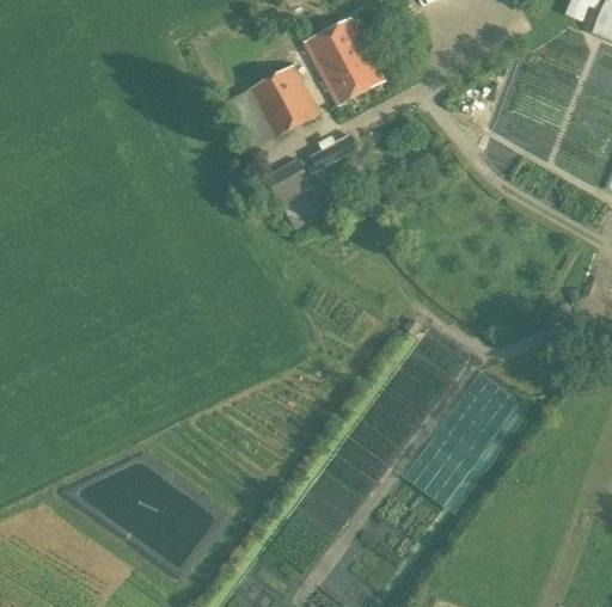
[(611,40),(611,0),(604,0),(592,31),(611,40)]
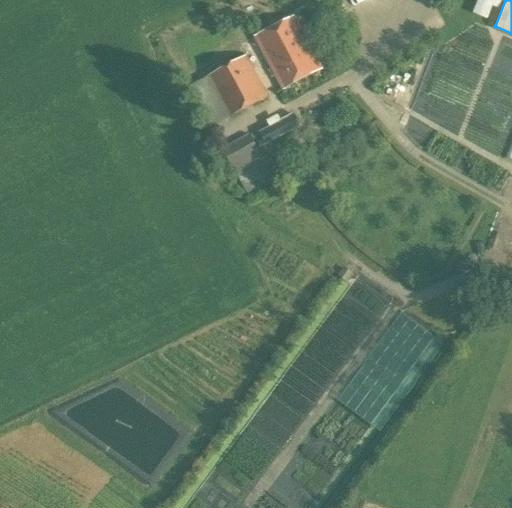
[(320,65),(292,13),(256,33),(272,64),(257,72),(263,84),(279,76),(283,85),(320,65)]
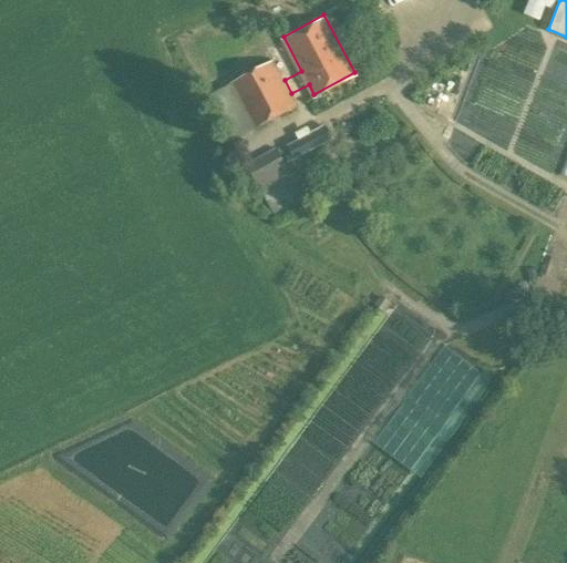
[(272,57),(229,80),(254,126),(297,103),(291,93),(285,80),(272,57)]
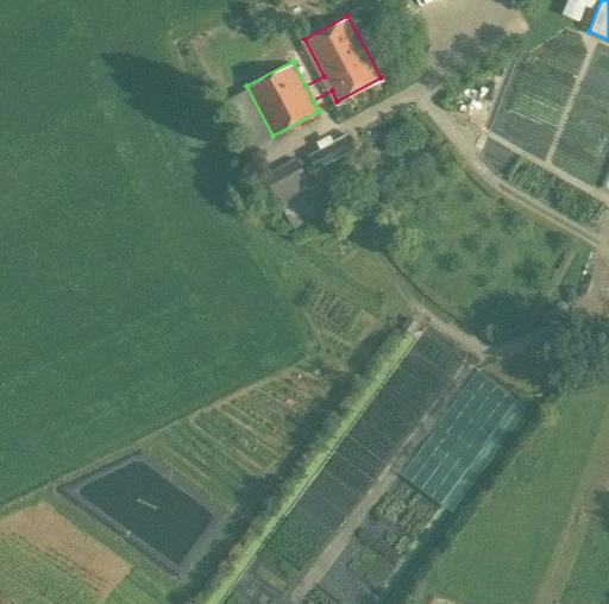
[(315,192),(296,155),(263,172),(283,208),(315,192)]
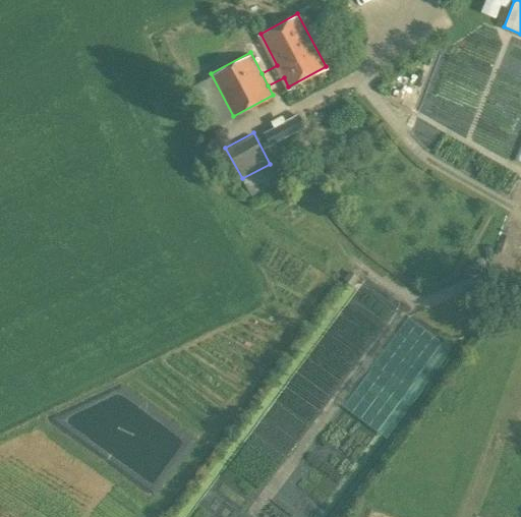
[(357,275),(350,269),(345,276),(352,281),(357,275)]
